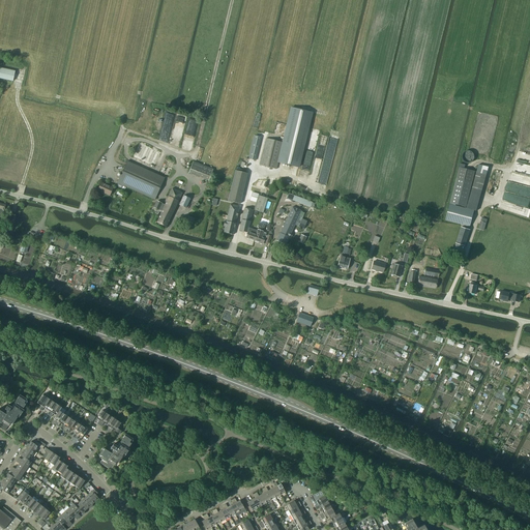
[(0,78),(12,82),(16,71),(0,67),(0,78)]
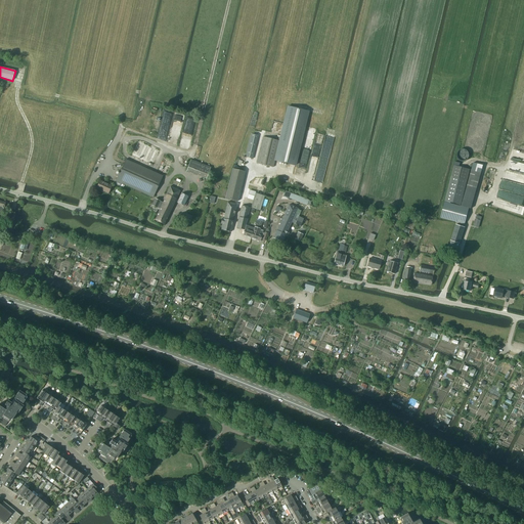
[(308,112),(289,106),(275,161),(295,166),(308,112)]
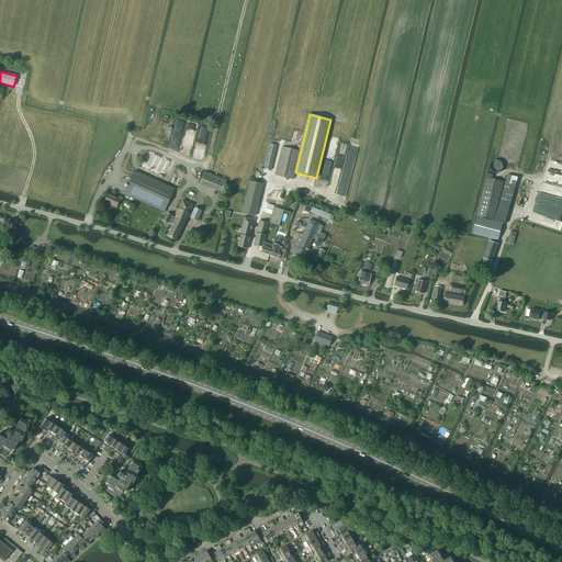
[(270,144),(263,168),(270,170),(277,145),(270,144)]
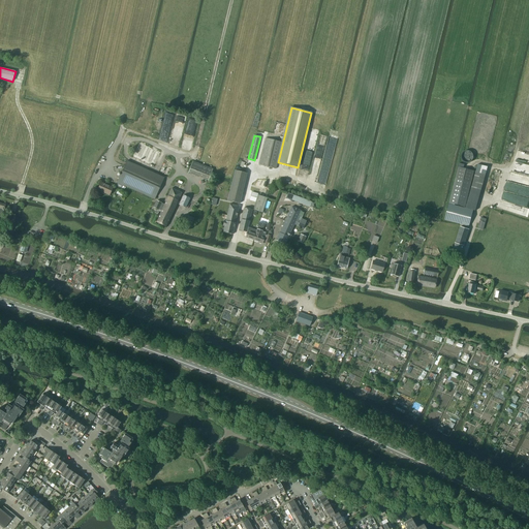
[(266,137),(259,164),(276,168),(282,142),(266,137)]
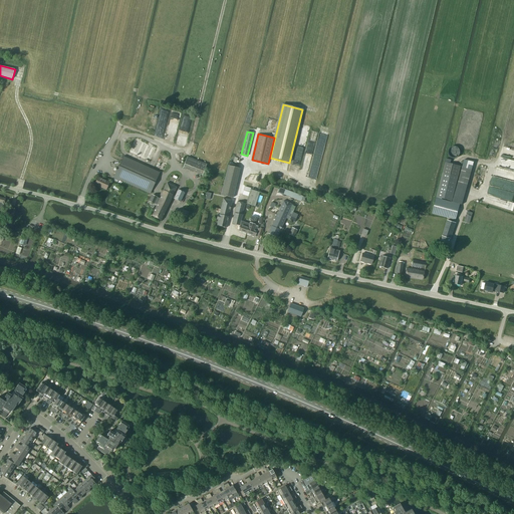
[(123,157),(112,180),(121,184),(122,181),(151,194),(160,173),(123,157)]
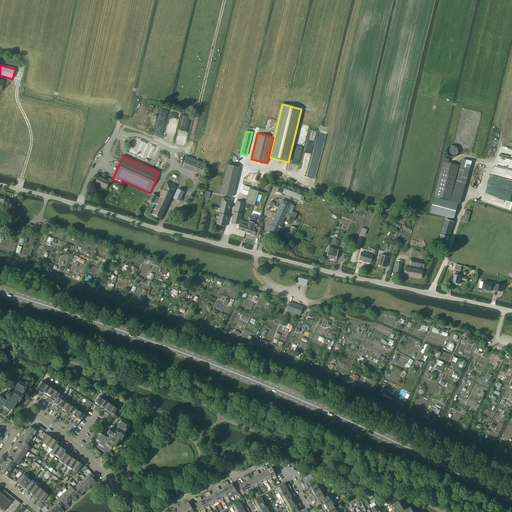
[(187,156),(182,167),(201,175),(205,164),(187,156)]
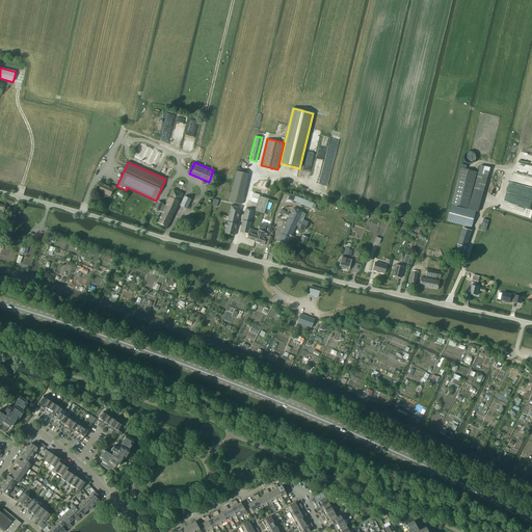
[(458,179),(452,204),(457,205),(468,208),(474,183),(477,171),(467,169),(461,167),(458,179)]
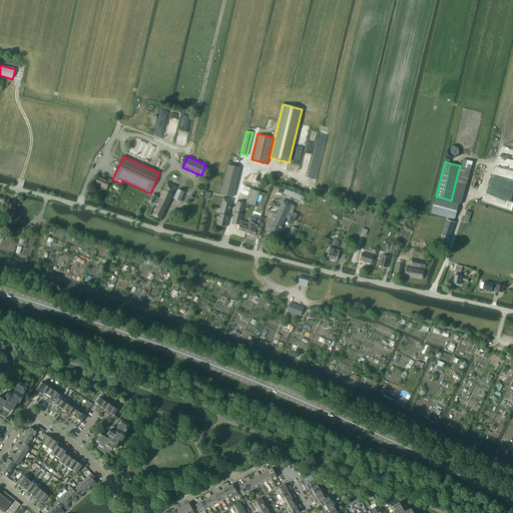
[(463,161),(452,201),(461,204),(472,164),(463,161)]
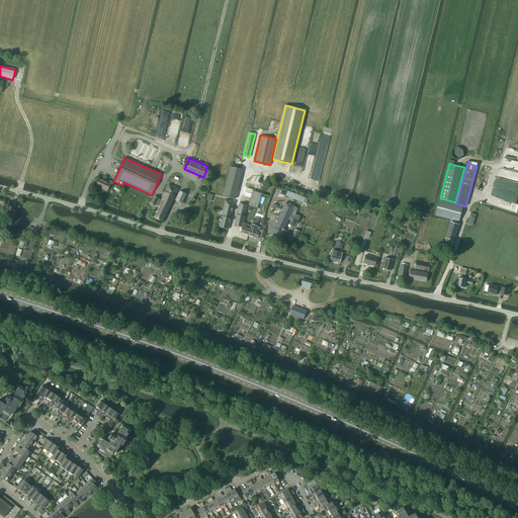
[(243,170),(231,167),(224,196),(235,199),(243,170)]
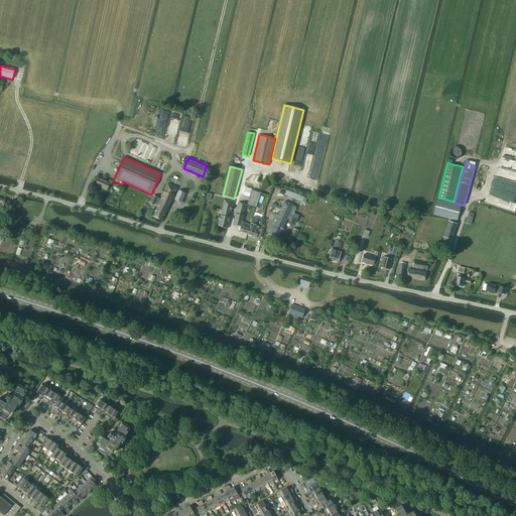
[(99,186),(107,190),(110,183),(99,178),(95,185),(99,187),(99,186)]
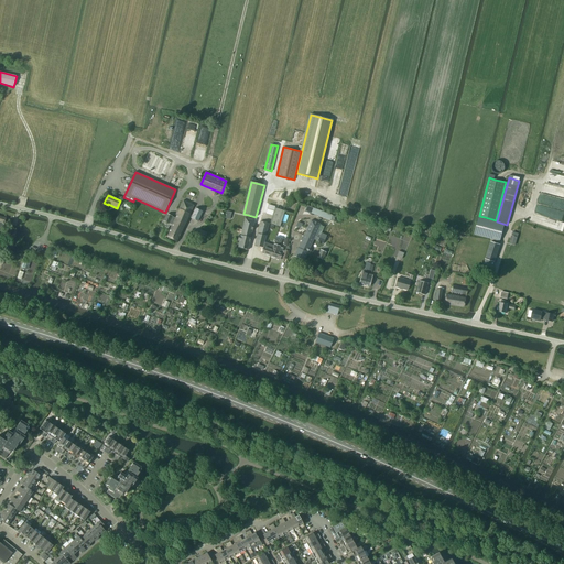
[(194,206),(183,201),(175,218),(167,214),(164,221),(169,224),(169,223),(172,225),(166,237),(177,241),(194,206)]
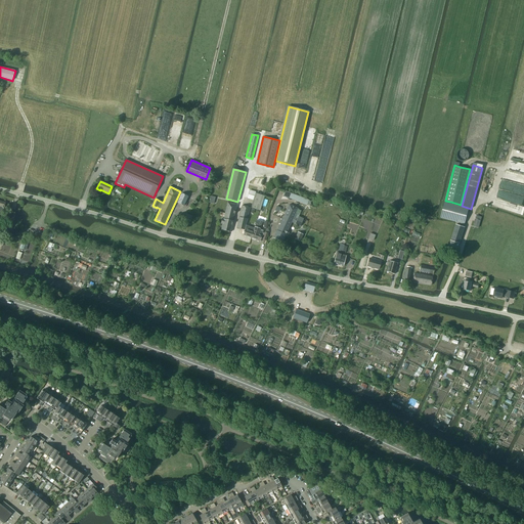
[(286,191),(284,197),(307,206),(309,201),(286,191)]
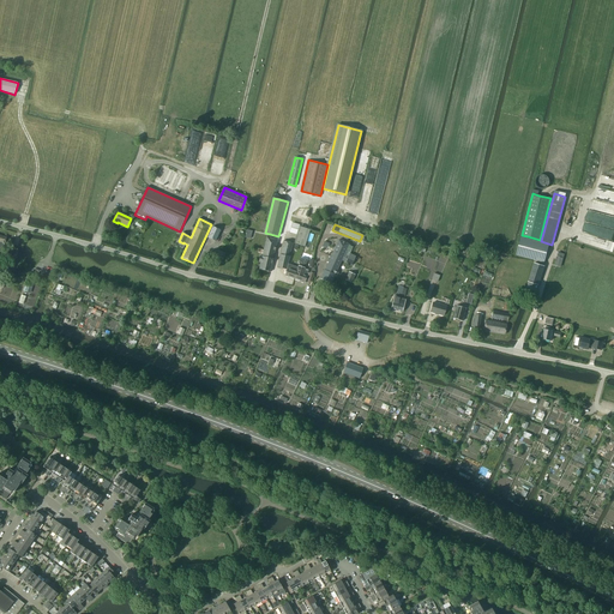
[(208,238),(216,241),(221,230),(214,227),(208,238)]
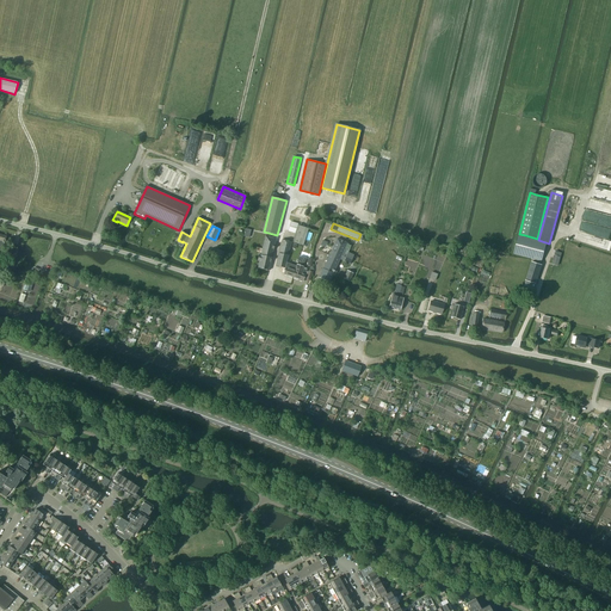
[(298,226),(292,242),(303,246),(308,228),(298,226)]
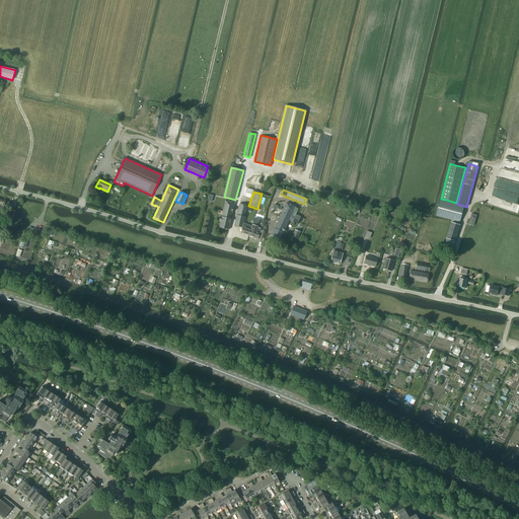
[(446,202),(446,200),(441,199),(437,215),(460,221),(464,207),(446,202)]
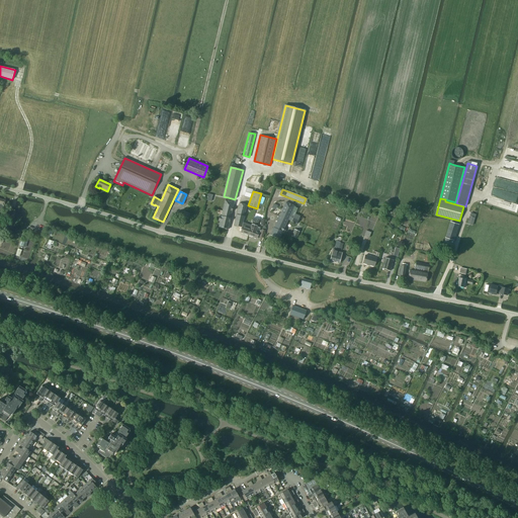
[(219,222),(220,222),(219,228),(228,230),(235,202),(225,200),(221,217),(220,216),(219,222)]
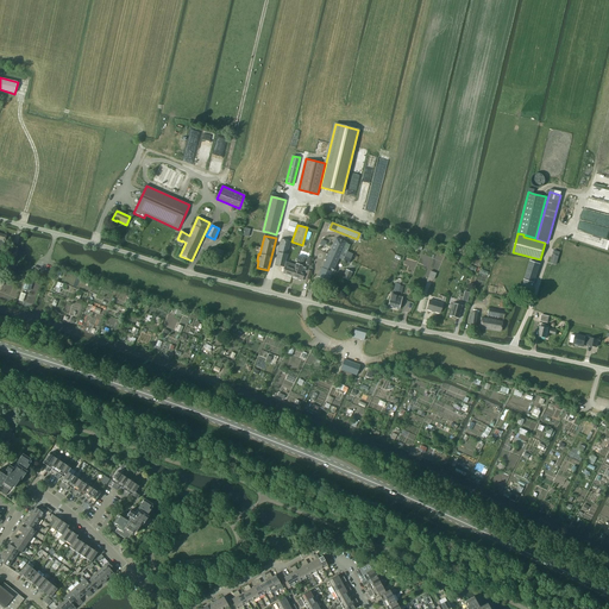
[(322,278),(328,281),(333,272),(334,274),(336,270),(334,270),(346,243),(337,238),(322,268),(321,269),(320,270),(320,271),(318,276),(319,277),(319,278),(321,280),(322,278)]
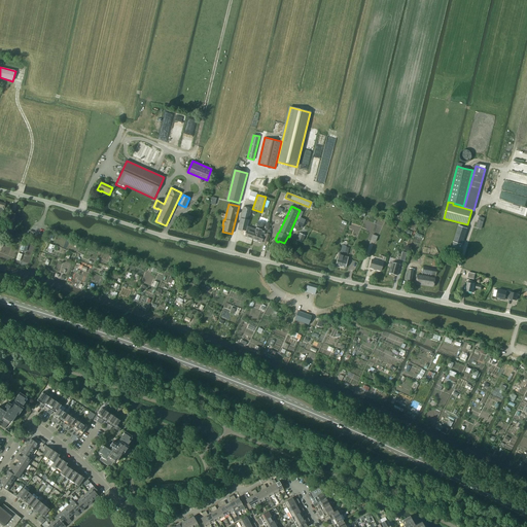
[(248,238),(252,239),(255,229),(247,226),(251,209),(243,207),(238,230),(246,231),(246,230),(247,231),(245,237),(248,238)]
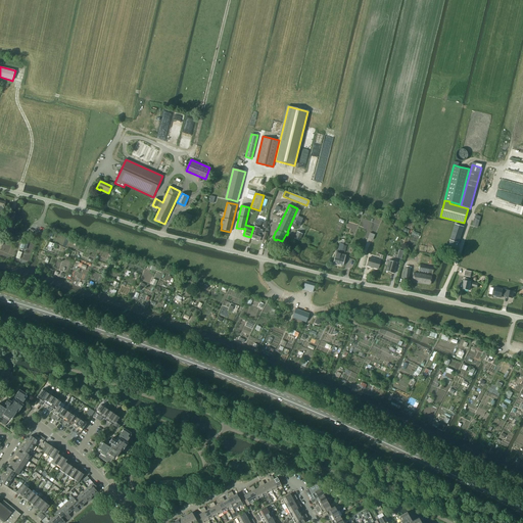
[(294,225),(299,227),(303,219),(298,217),(294,225)]
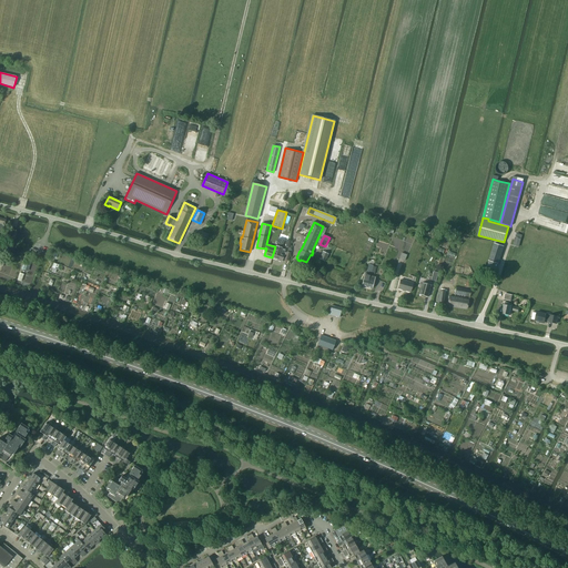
[(446,235),(443,246),(448,249),(452,236),(446,235)]
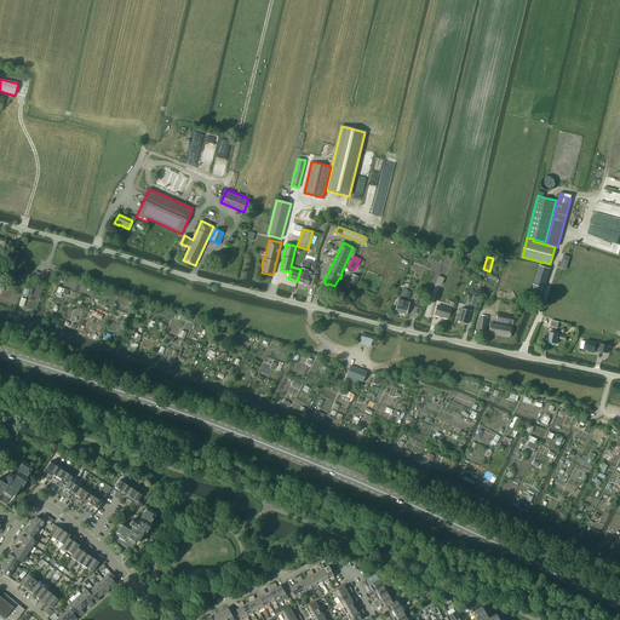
[(300,269),(297,281),(304,283),(303,285),(308,286),(311,273),(308,271),(310,263),(304,260),(302,270),(300,269)]
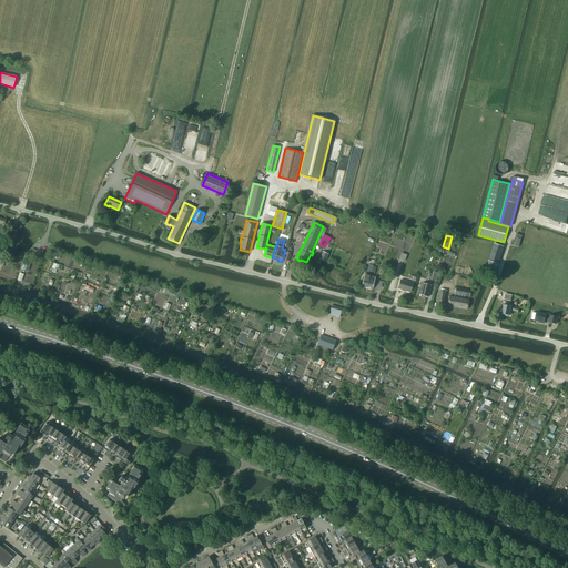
[(489,260),(486,270),(496,273),(504,246),(495,243),(489,260)]
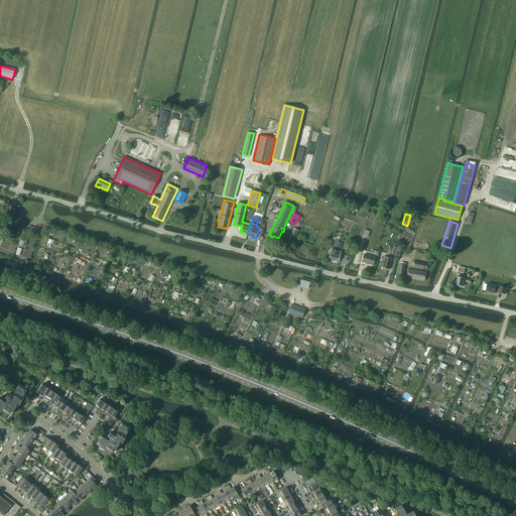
[(334,247),(340,249),(342,243),(339,242),(339,241),(336,240),(334,247)]
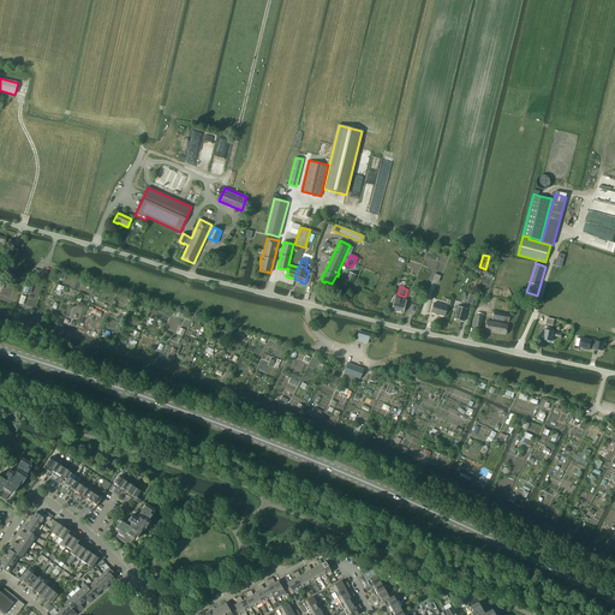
[(395,297),(392,310),(402,312),(406,300),(395,297)]
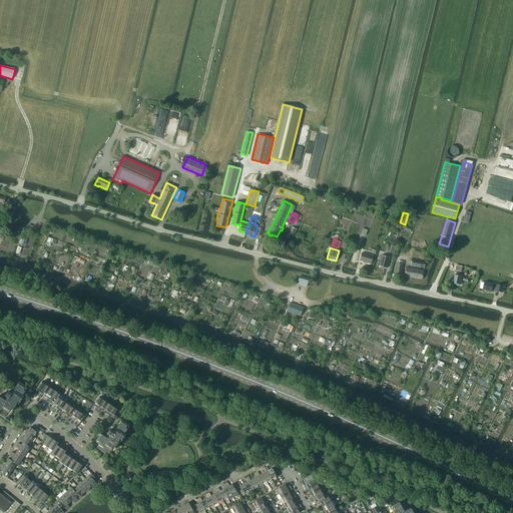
[(362,252),(360,261),(371,264),(373,257),(362,252)]
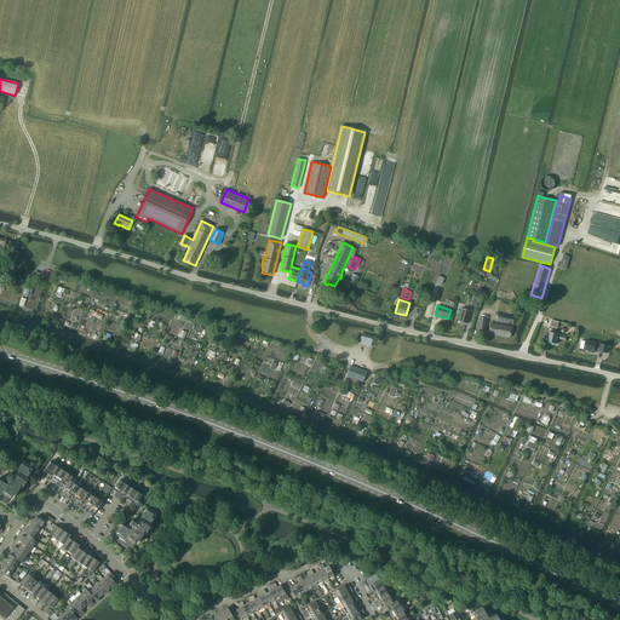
[(460,309),(458,321),(457,321),(468,325),(468,323),(470,311),(471,311),(460,309)]
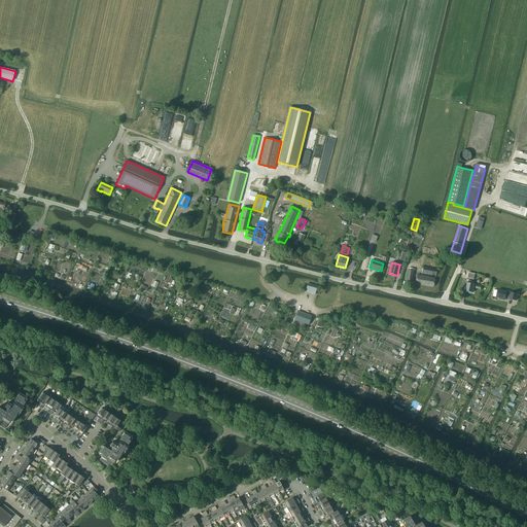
[(422,273),(435,276),(436,269),(423,267),(422,273)]
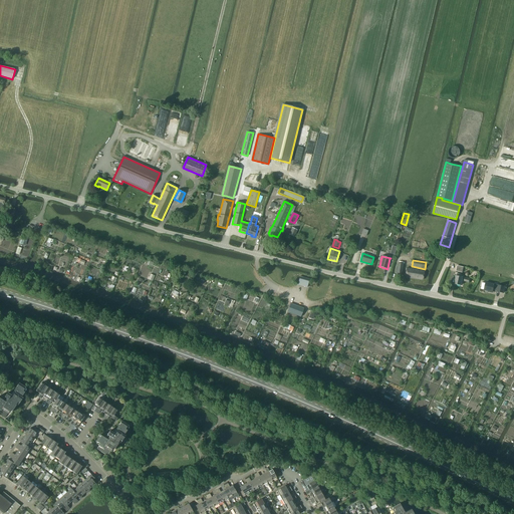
[(405,277),(423,280),(425,271),(407,268),(405,277)]
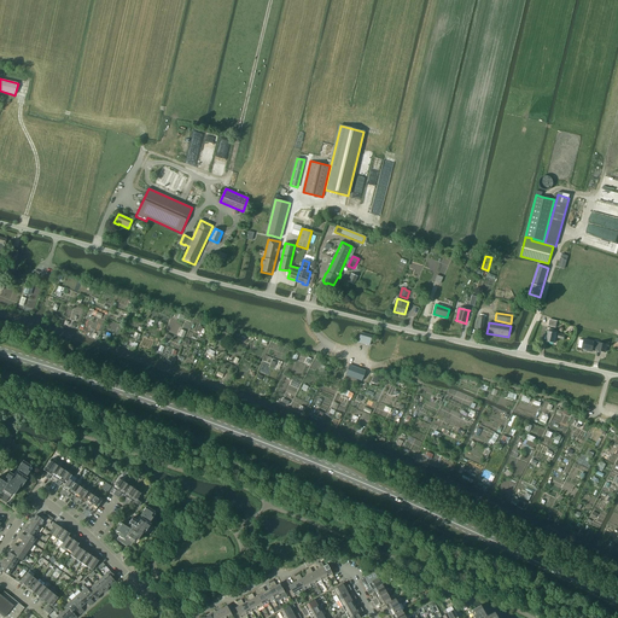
[(547,342),(554,343),(557,333),(553,332),(553,330),(549,328),(549,332),(548,331),(547,342)]
